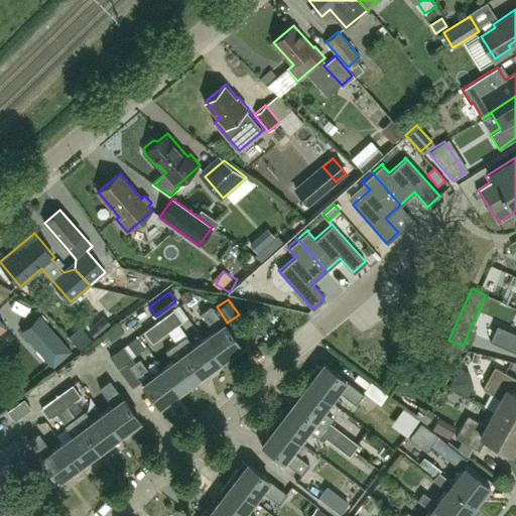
[(204,338),(221,361),(242,346),(212,304),(202,312),(215,330),(204,338)]
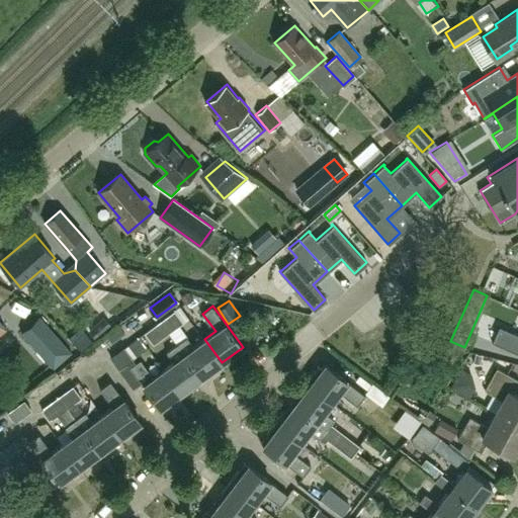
[(160,322),(168,333),(183,322),(174,311),(160,322)]
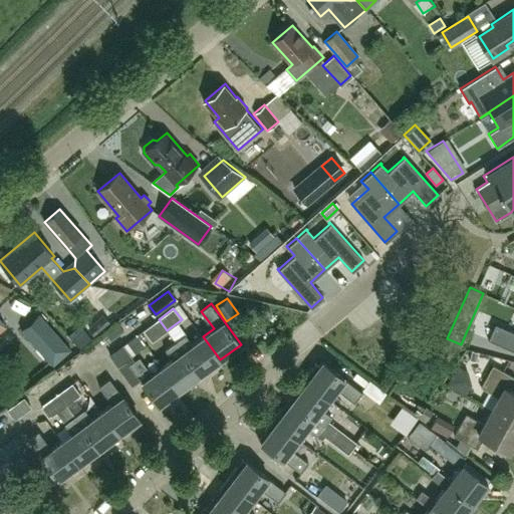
[(39,314),(21,330),(36,347),(47,360),(53,366),(71,350),(39,314)]
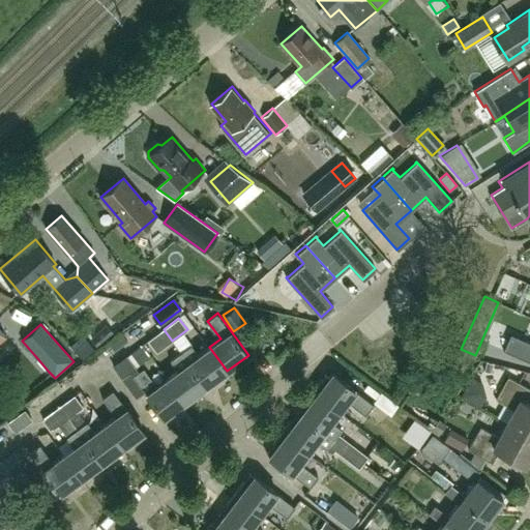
[(157,352),(172,341),(164,329),(149,340),(157,352)]
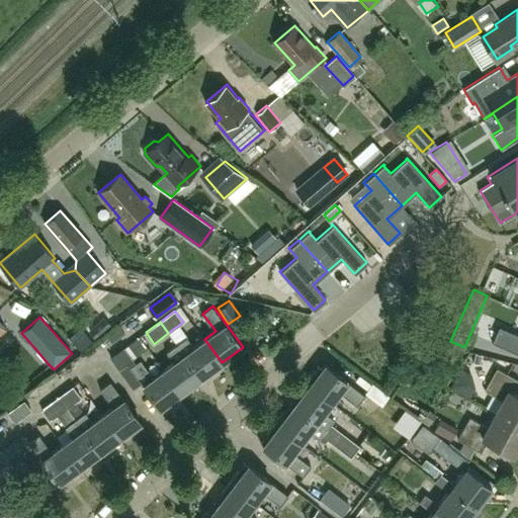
[(517,335),(499,327),(491,343),(517,354),(517,335)]
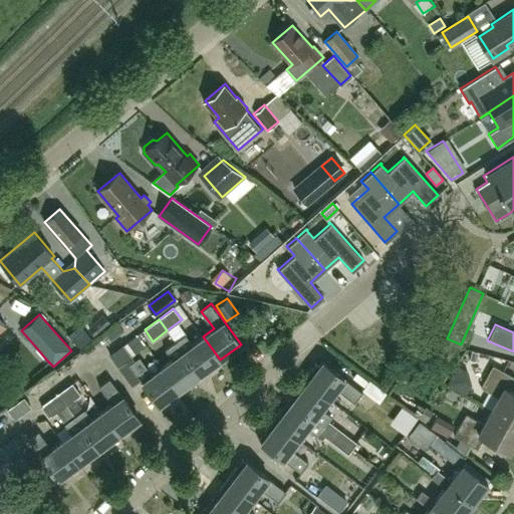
[(126,342),(135,352),(146,344),(137,333),(126,342)]
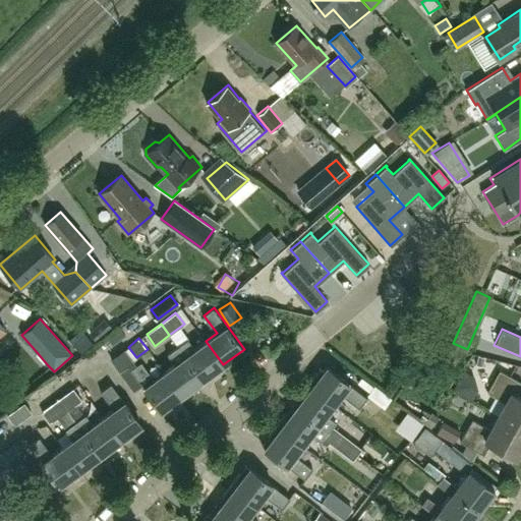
[(203,380),(223,364),(206,341),(195,348),(188,339),(178,346),(203,380)]
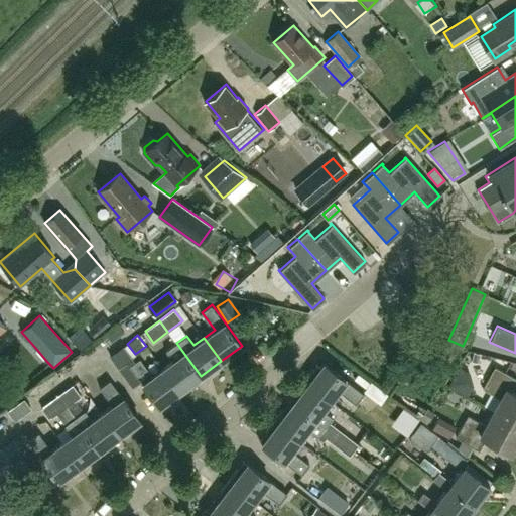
[(163,368),(180,391),(201,376),(176,343),(166,351),(173,360),(163,368)]
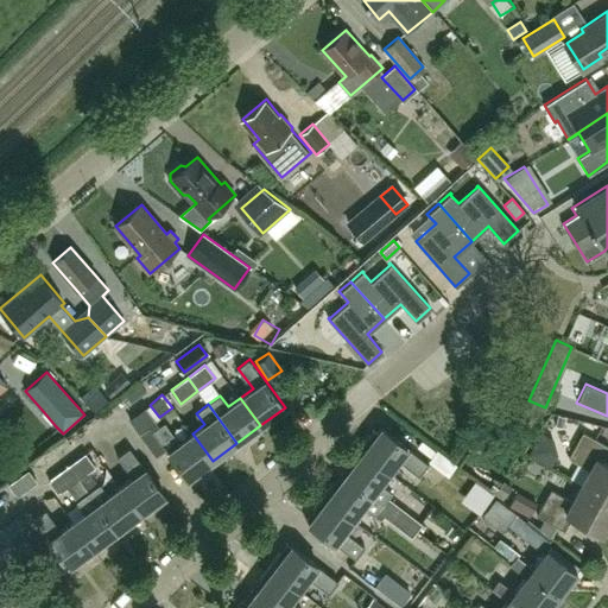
[(156,422),(146,409),(131,419),(140,434),(156,422)]
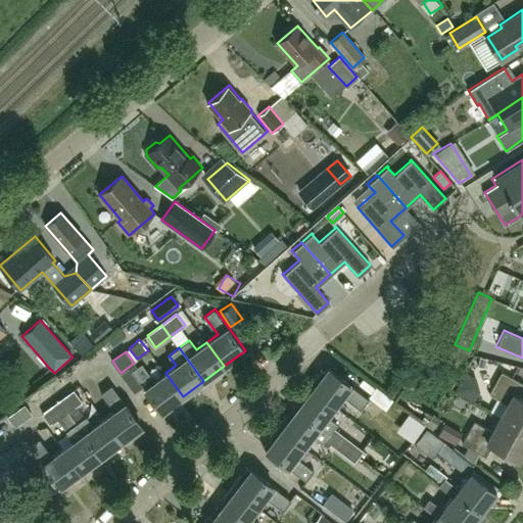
[(110,362),(98,367),(105,381),(117,375),(110,362)]
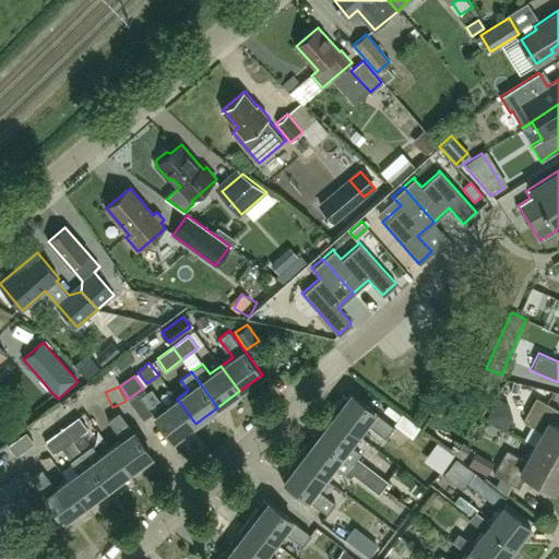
[(173,440),(195,424),(177,399),(165,406),(152,388),(140,396),(154,415),(173,440)]
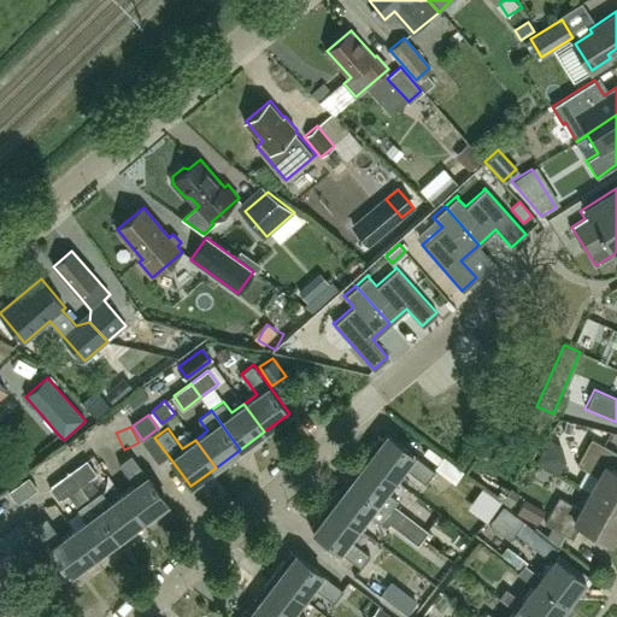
[(377,440),(366,454),(398,479),(406,466),(425,481),(435,469),(416,454),(389,433),(381,444),(377,440)]
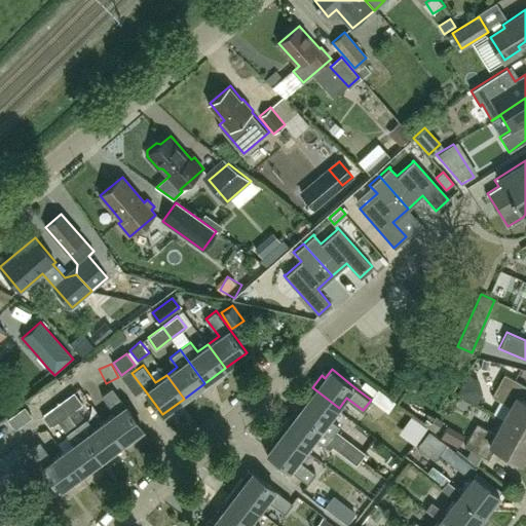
[(510,407),(502,421),(525,434),(525,403),(520,400),(525,389),(525,386),(504,375),(492,398),(510,407)]
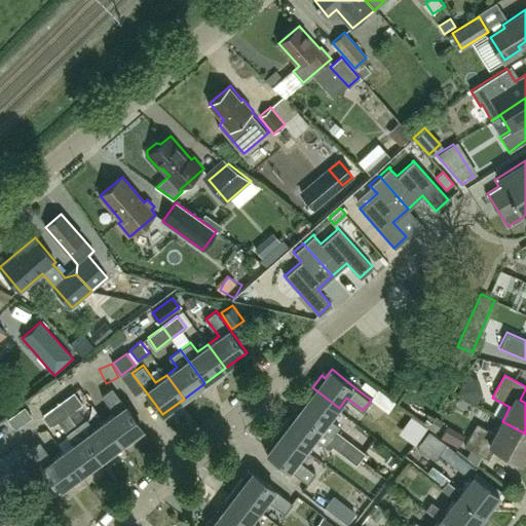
[(102,396),(115,413),(104,420),(121,444),(143,428),(113,387),(102,396)]
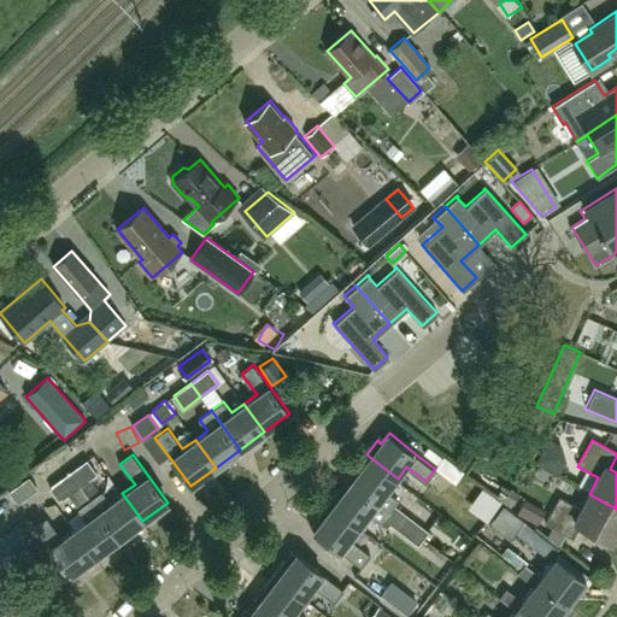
[(359,471),(352,481),(391,511),(383,519),(389,523),(401,533),(411,519),(394,505),(398,500),(387,492),(398,479),(366,454),(356,468),(359,471)]
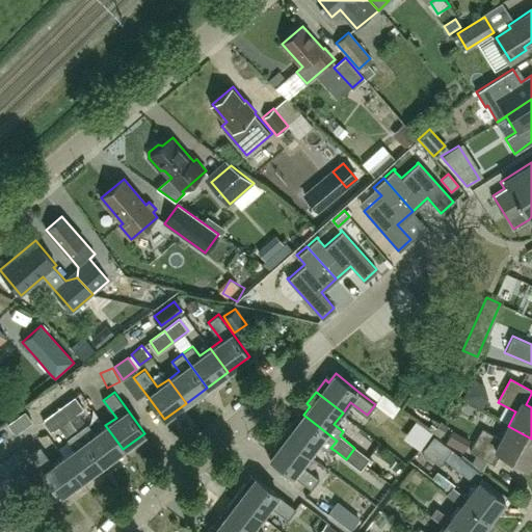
[(384,395),(377,404),(395,417),(402,407),(384,395)]
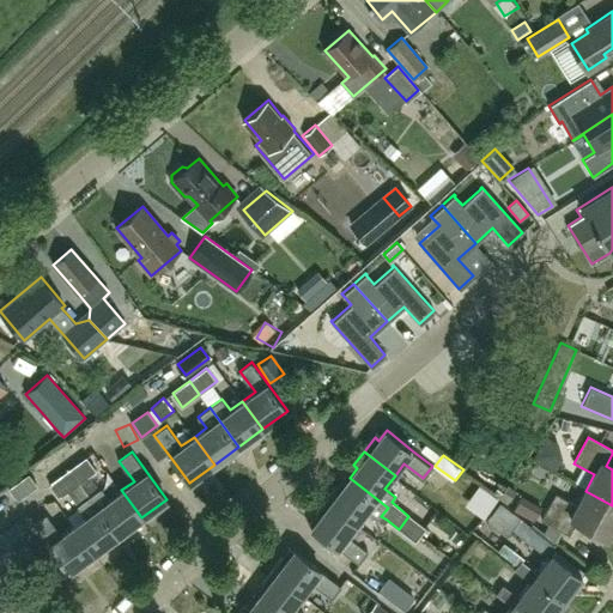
[(86,456),(68,469),(79,483),(96,471),(86,456)]
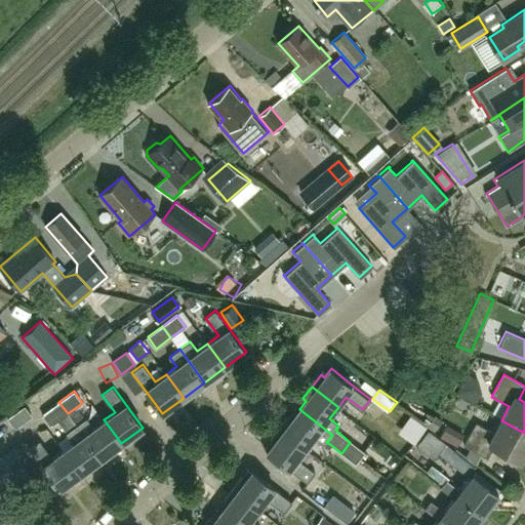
[(101,458),(76,425),(68,413),(58,402),(44,412),(52,425),(57,420),(73,442),(63,450),(80,474),(101,458)]
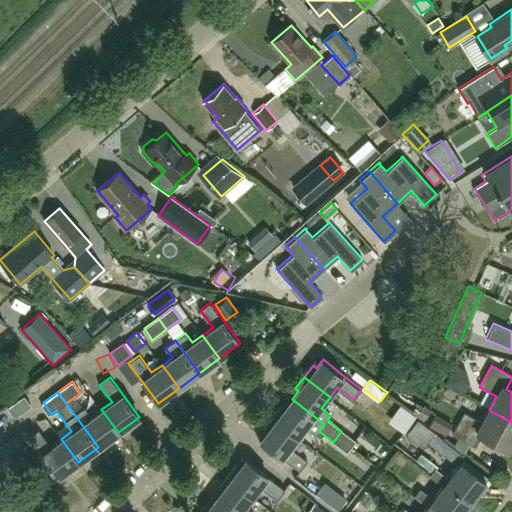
[(24,395),(6,408),(14,418),(31,405),(24,395)]
